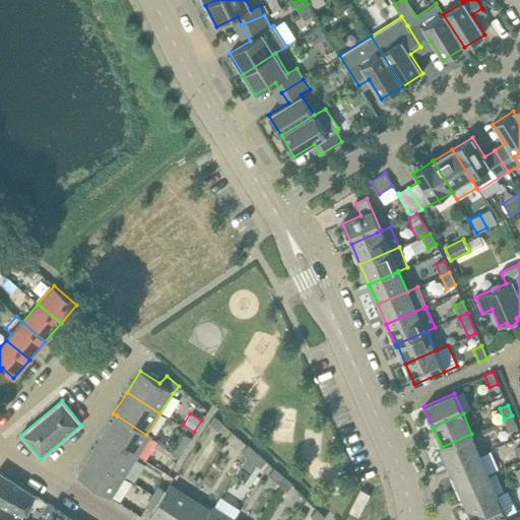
[(117,415),(104,436),(137,457),(149,437),(146,435),(117,415)]
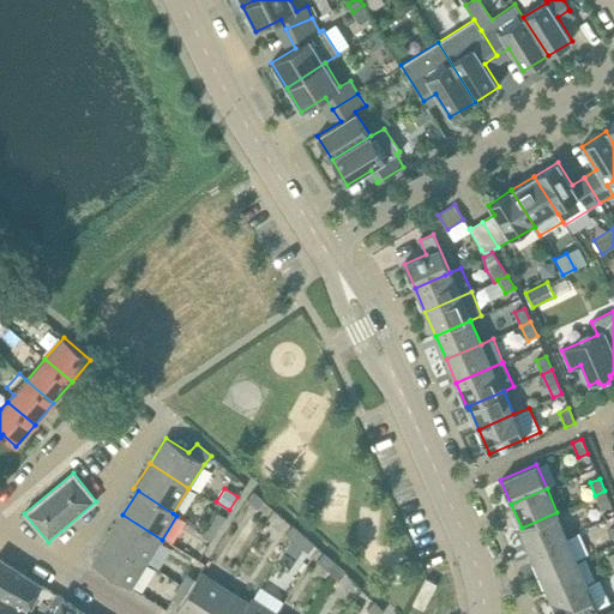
[(605,491),(595,495),(602,510),(612,506),(605,491)]
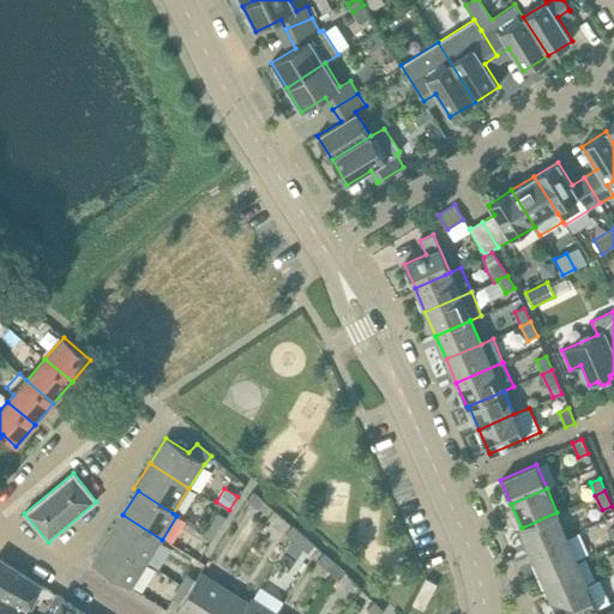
[(246,499),(258,509),(264,501),(253,492),(246,499)]
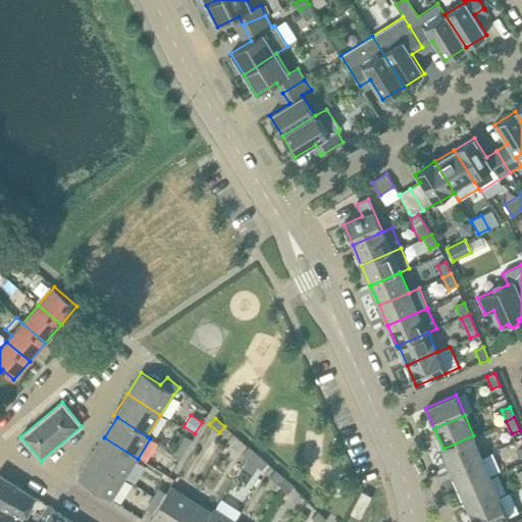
[(176,450),(183,455),(193,440),(186,435),(176,450)]
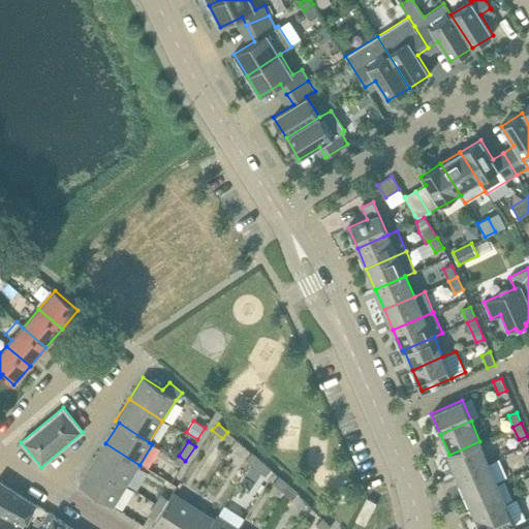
[(447,455),(457,475),(488,462),(480,443),(479,441),(449,455),(447,455)]
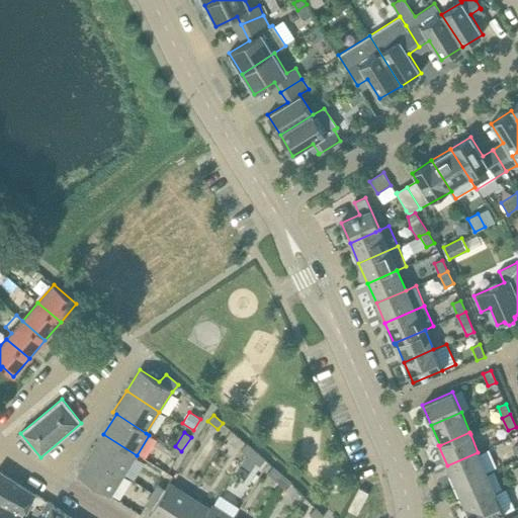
[(103,434),(90,454),(123,476),(137,455),(103,434)]
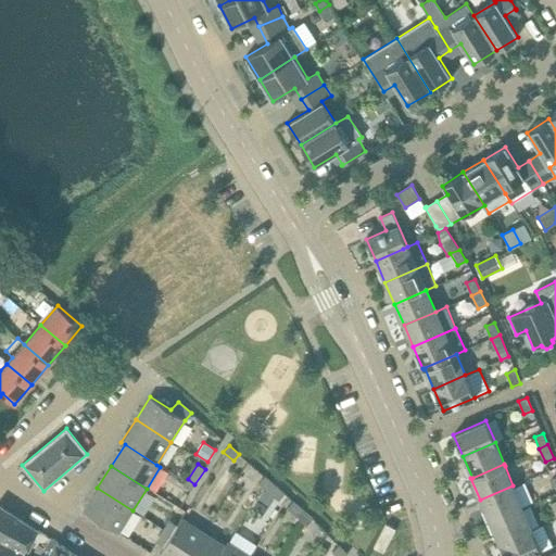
[(285,493),(265,477),(258,483),(279,501),(285,493)]
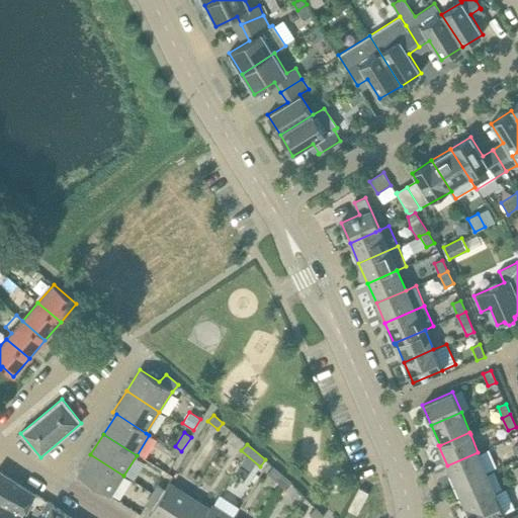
[(181,451),(175,446),(171,453),(177,457),(181,451)]
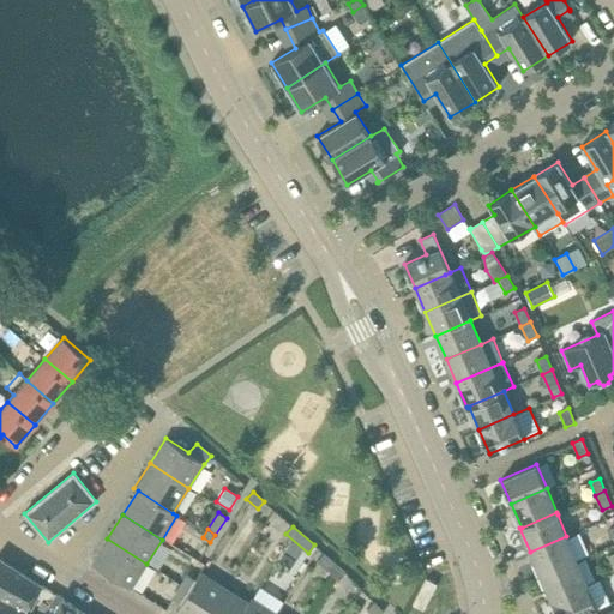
[(530,552),(541,576),(577,560),(566,536),(530,552)]
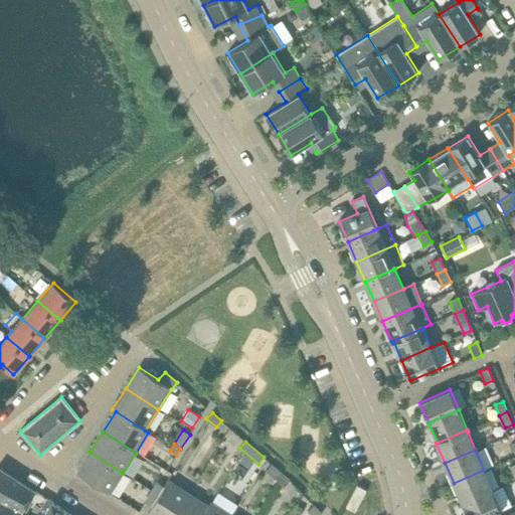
[(123,473),(90,452),(77,473),(110,493),(123,473)]
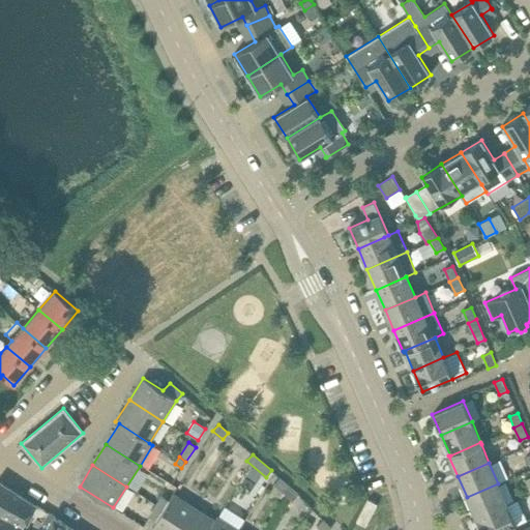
[(280,477),(274,484),(287,495),(292,489),(280,477)]
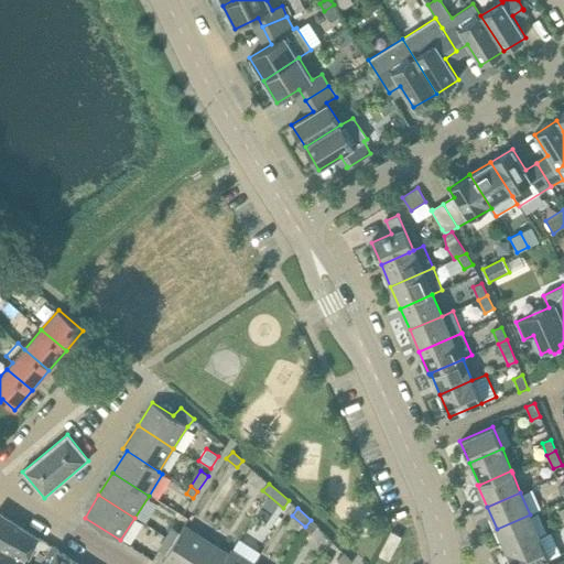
[(0,563),(26,563),(25,563),(28,557),(39,538),(0,512),(0,563)]
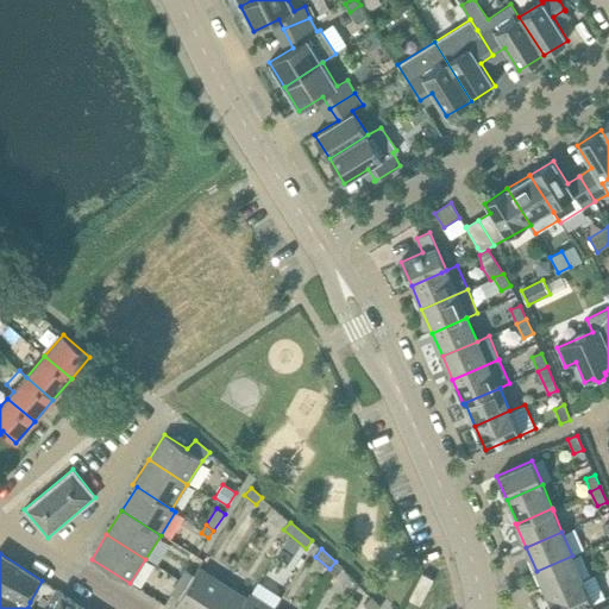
[(537,571),(547,596),(583,581),(572,556),(537,571)]
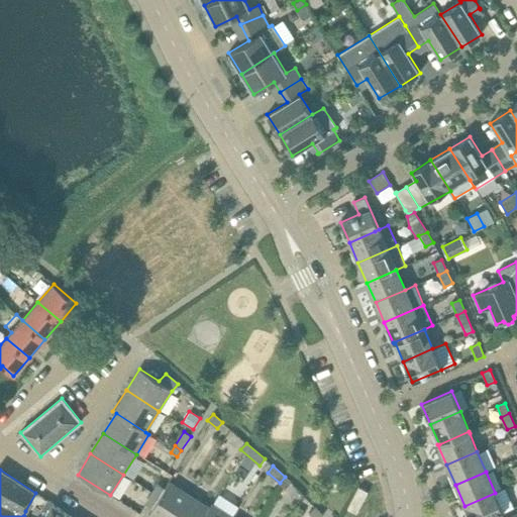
[(286,488),(291,482),(285,477),(280,483),(286,488)]
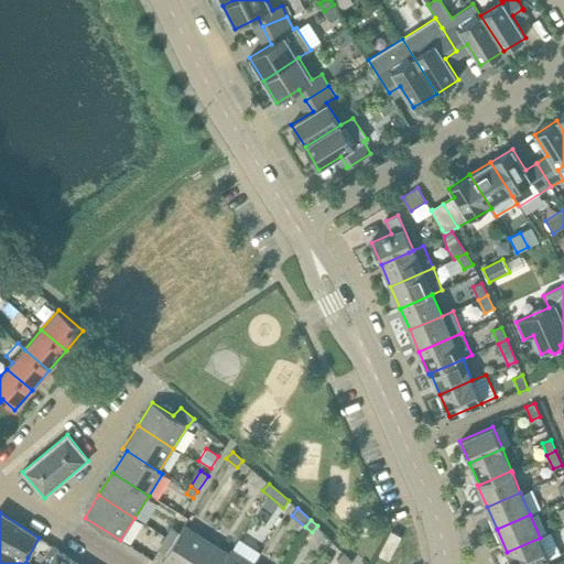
[(172,545),(165,555),(162,562),(165,563),(192,563),(207,540),(184,525),(177,535),(172,545)]
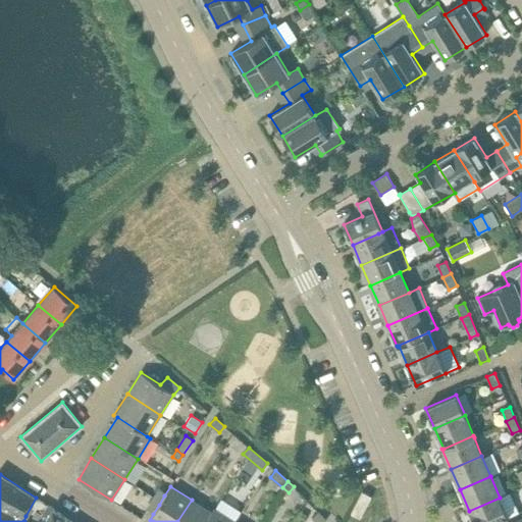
[(362,491),(351,514),(360,518),(371,497),(362,491)]
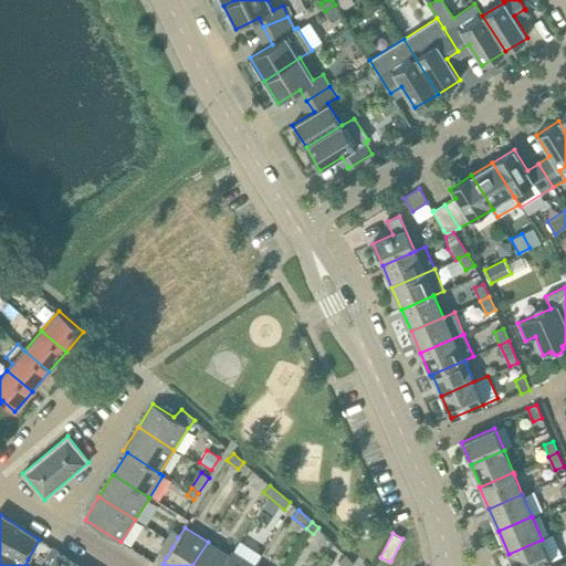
[(173,534),(167,544),(173,547),(178,537),(173,534)]
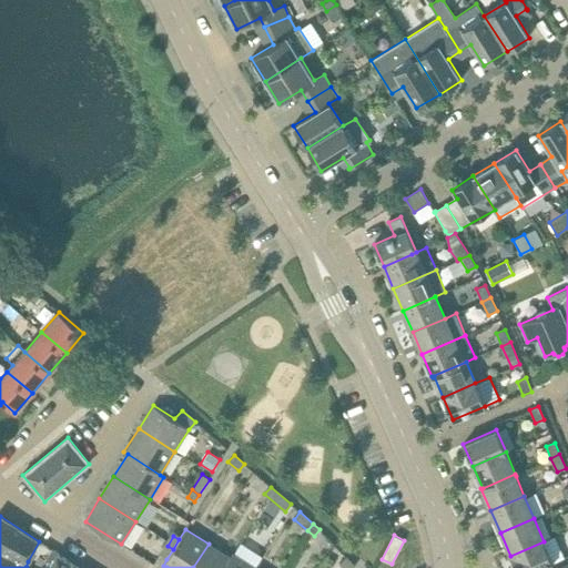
[(544,541),(510,556),(515,567),(543,567),(553,564),(544,541)]
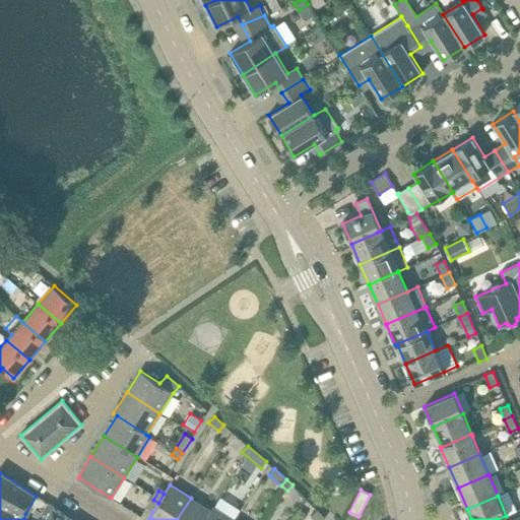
[(207,519),(212,512),(191,498),(177,519),(207,519)]
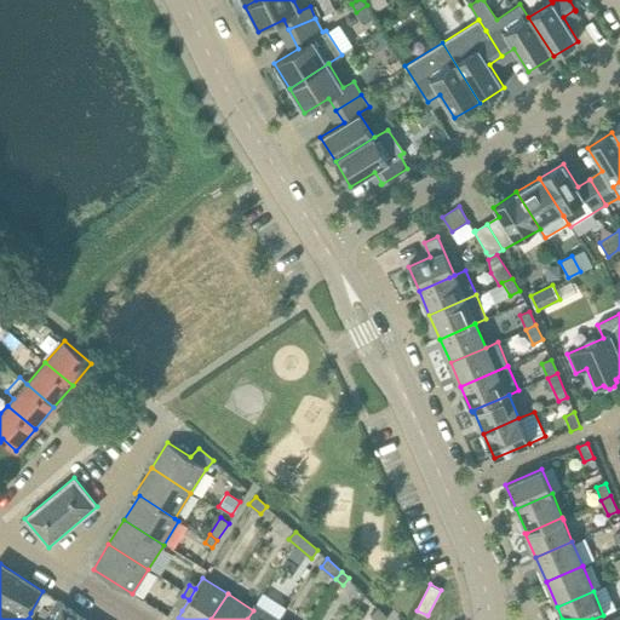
[(183,596),(176,606),(182,610),(189,600),(183,596)]
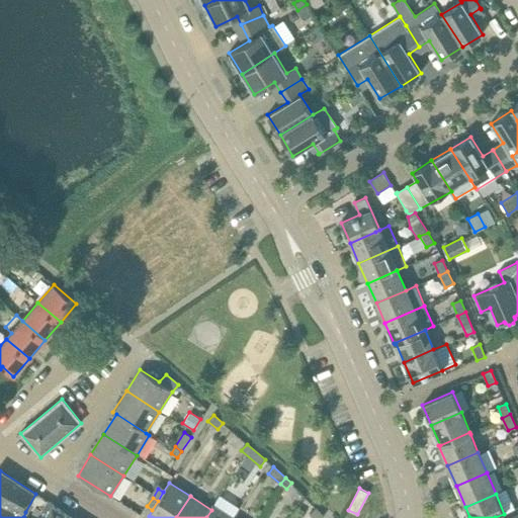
[(38,517),(66,517),(68,516),(57,508),(53,505),(47,501),(45,505),(38,517)]
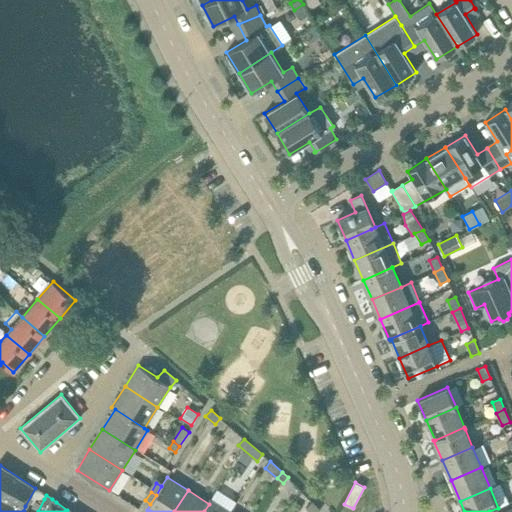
[(204,511),(229,511),(211,501),(209,504),(204,511)]
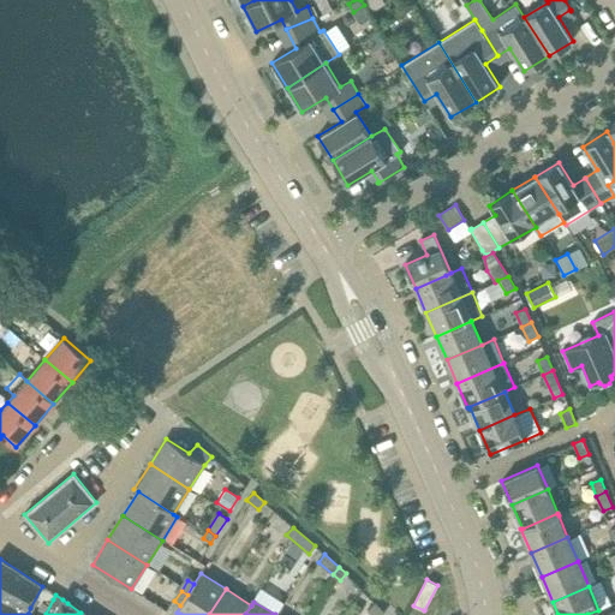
[(382,614),(384,613),(375,603),(368,609),(372,614),(382,614)]
